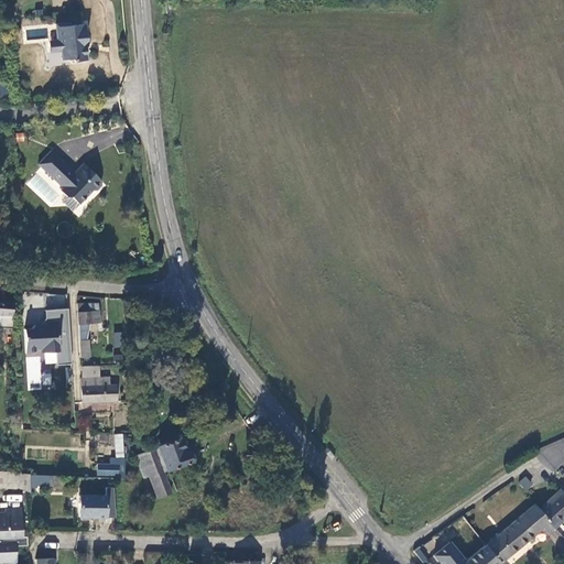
[(72,22),(56,22),(57,39),(62,41),(62,51),(63,57),(71,58),(75,60),(88,60),(87,46),(83,44),(87,38),(86,23),(72,23),(72,22)]
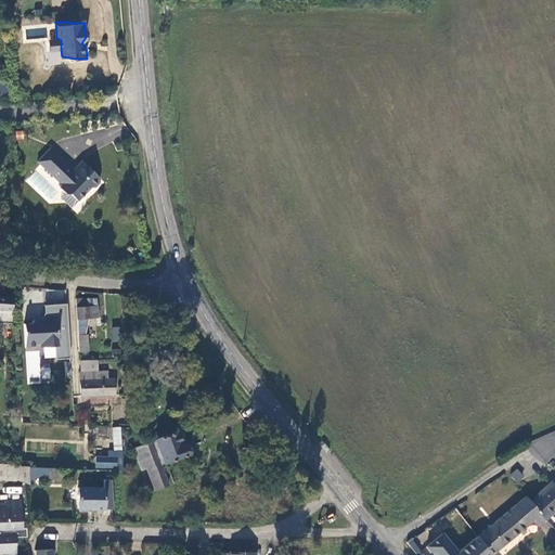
[(49,50),(61,50),(61,40),(56,38),(49,38),(49,50)]
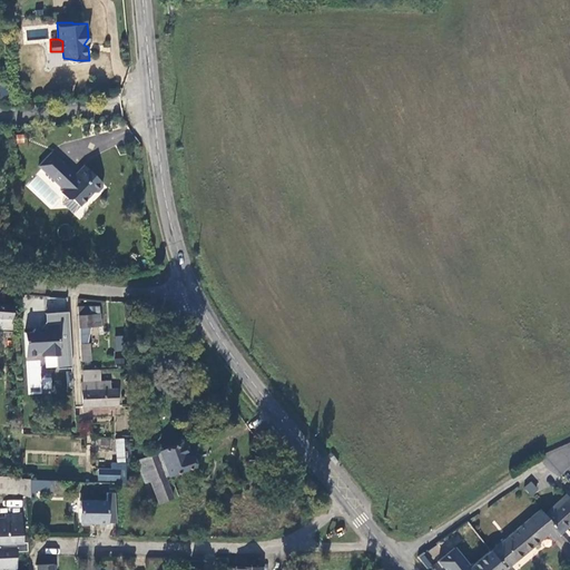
[(102,183),(84,164),(76,172),(76,176),(74,176),(74,174),(50,151),(37,165),(62,188),(60,190),(66,196),(68,196),(78,205),(92,190),(96,192),(101,185),(102,183)]
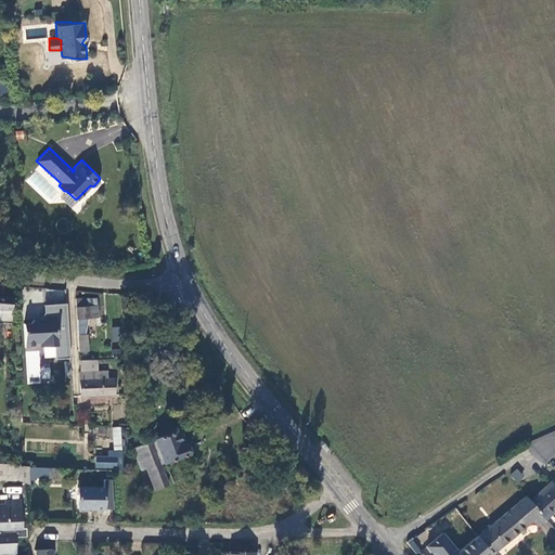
[(63,302),(64,291),(47,288),(46,300),(63,302)]
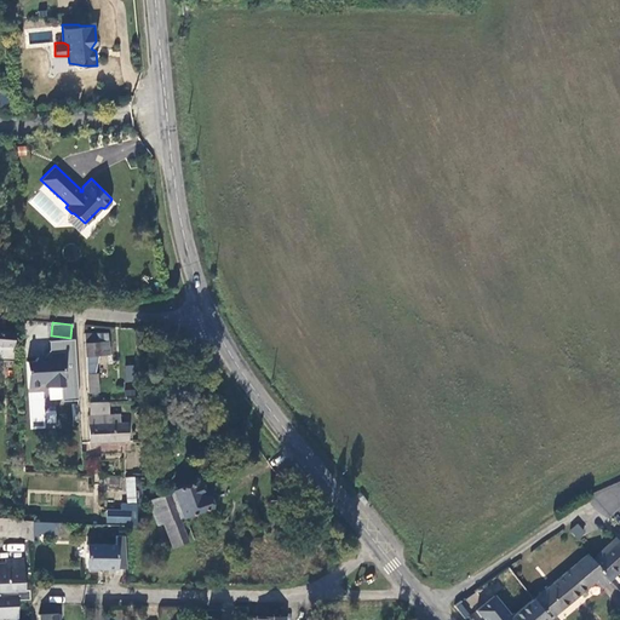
[(0,344),(13,345),(13,332),(0,331),(0,344)]
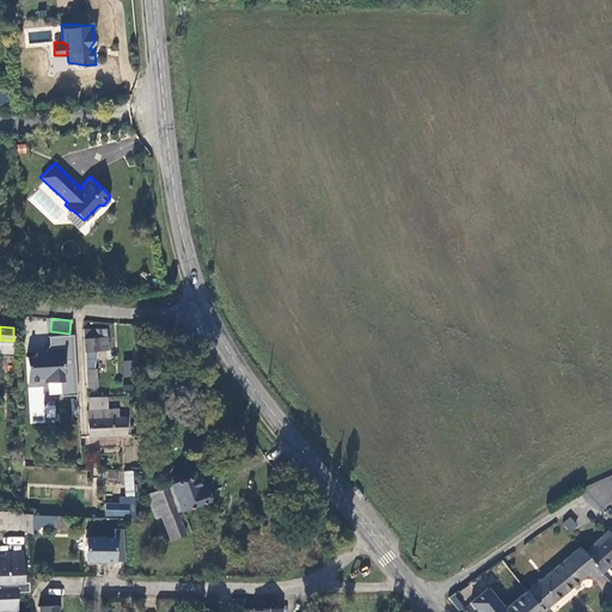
[(106,328),(85,329),(86,350),(108,349),(106,328)]
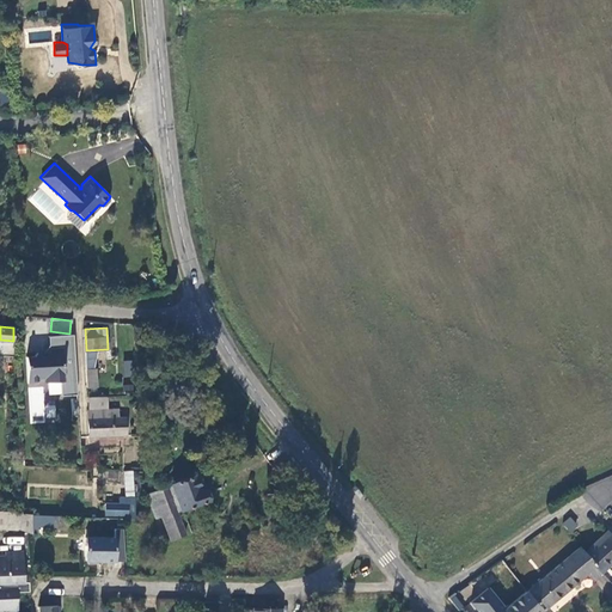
[(0,354),(14,356),(13,341),(0,340),(0,354)]
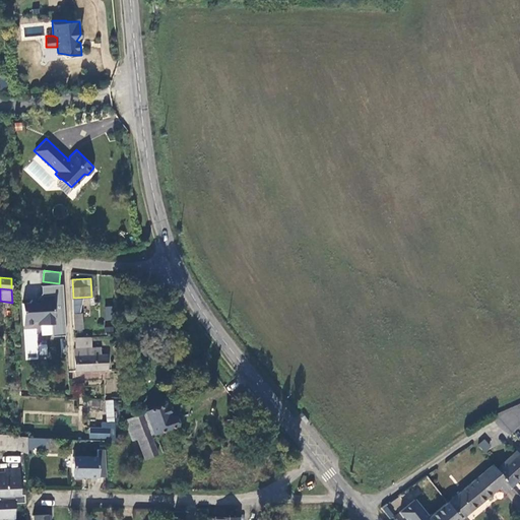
[(61,335),(66,335),(64,308),(54,308),(54,295),(45,295),(40,302),(36,301),(30,298),(28,302),(22,302),(24,325),(31,325),(36,319),(44,319),(48,323),(51,323),(52,335),(61,335)]
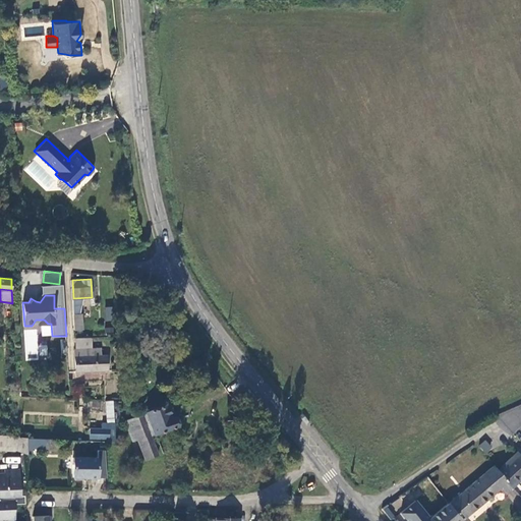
[(63,295),(54,295),(54,308),(64,308),(63,295)]
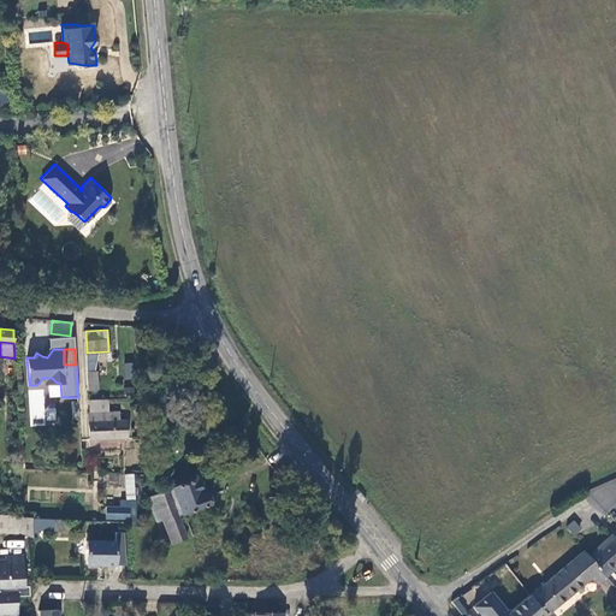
[(134,363),(124,362),(124,379),(134,380),(134,363)]
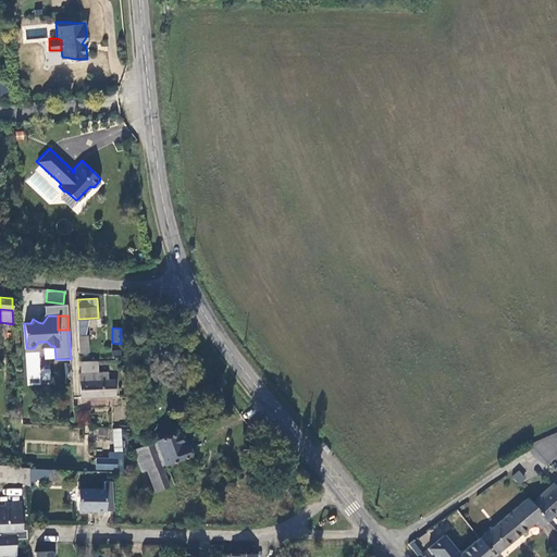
[(89,350),(88,335),(79,336),(81,351),(89,350)]
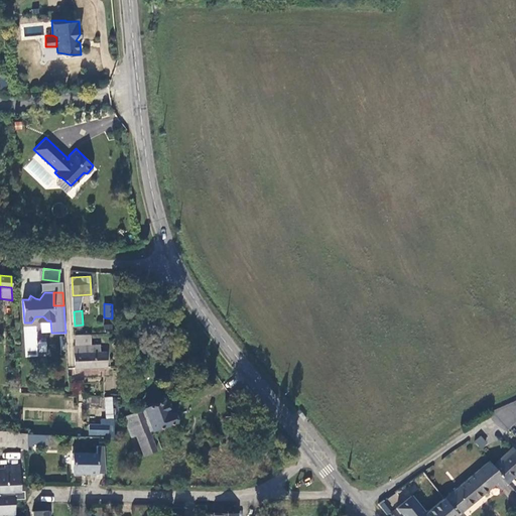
[(92,345),(91,333),(76,334),(77,346),(75,346),(76,368),(107,366),(107,352),(100,352),(100,345),(92,345)]
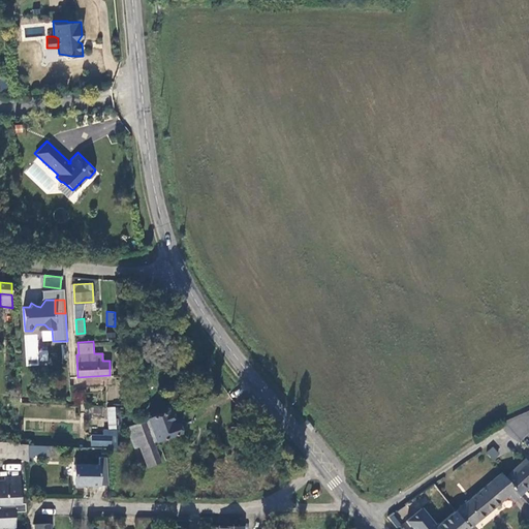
[(74,402),(84,401),(83,391),(73,392),(74,402)]
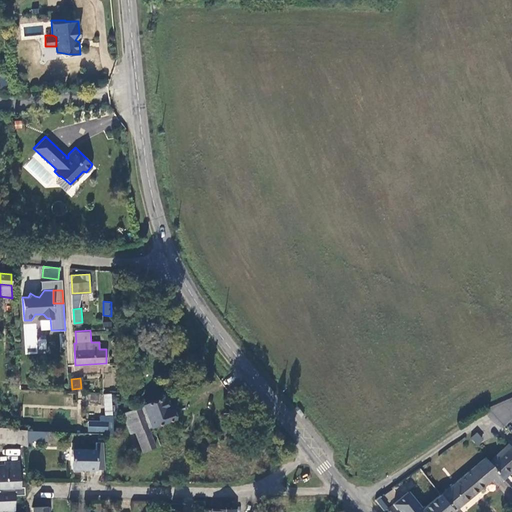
[(107,415),(107,429),(107,433),(113,433),(112,393),(104,393),(104,415),(107,415)]
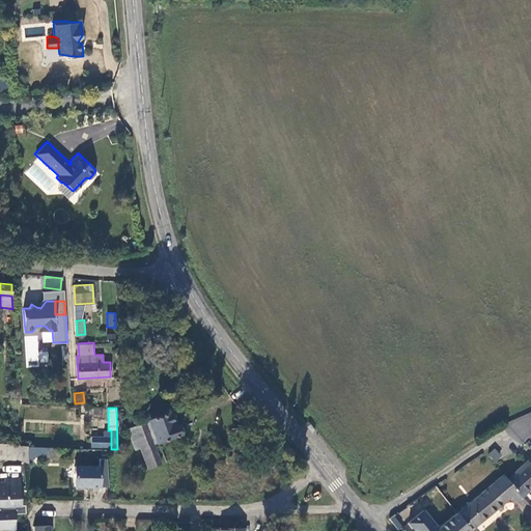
[(182,434),(173,410),(148,418),(149,419),(128,427),(135,448),(154,442),(182,434)]
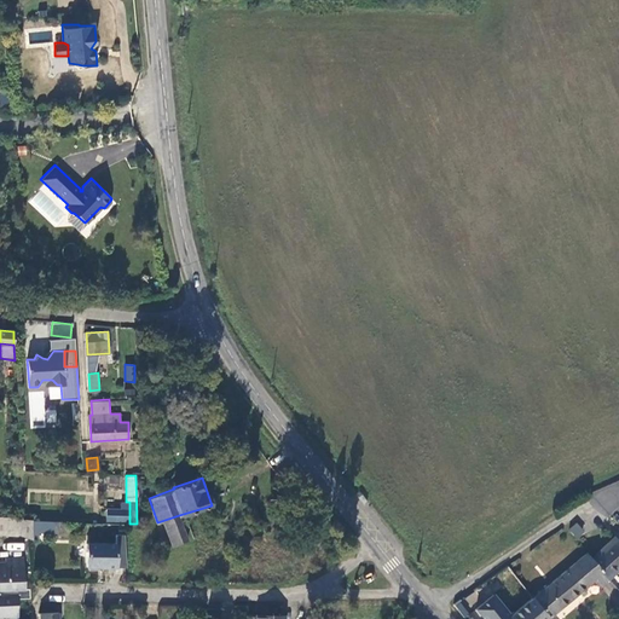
[(120,507),(108,505),(108,519),(129,519),(129,502),(126,502),(120,502),(120,507)]
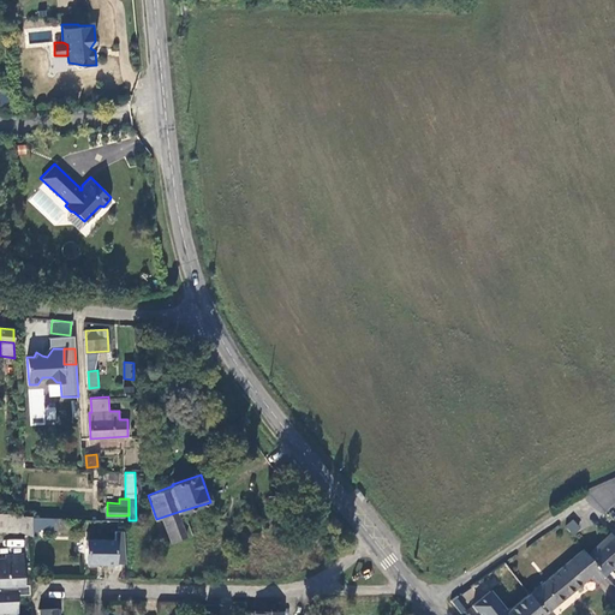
[(18,527),(31,535),(31,527),(30,514),(22,513),(0,512),(0,529),(18,530),(18,527)]
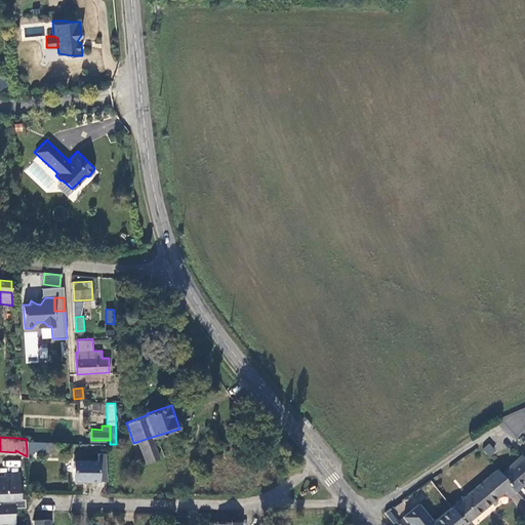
[(138,465),(149,460),(159,457),(152,437),(133,443),(131,444),(138,465)]
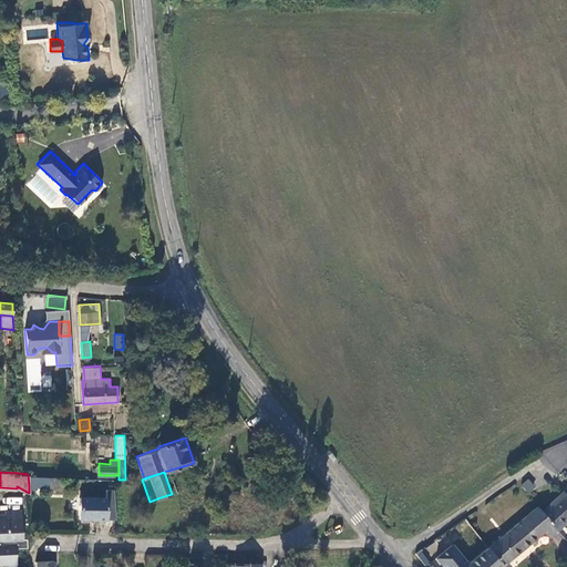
[(41,486),(40,475),(28,474),(29,486),(41,486)]
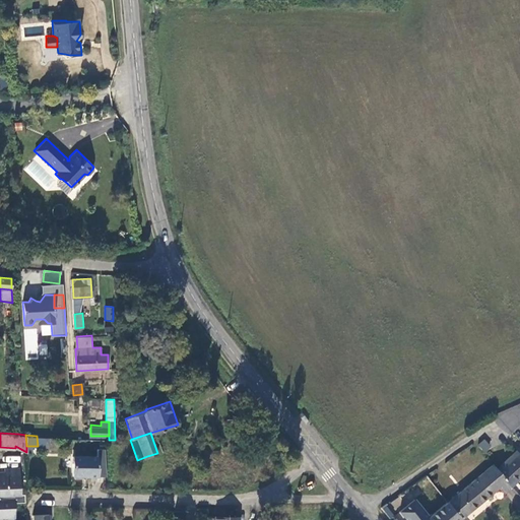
[(485,453),(492,446),(483,439),(477,445),(485,453)]
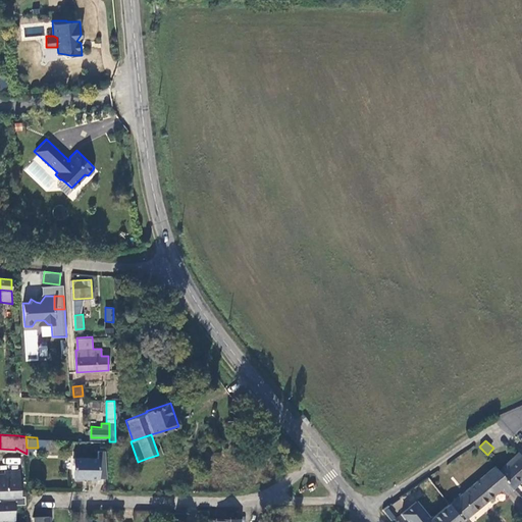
[(521,478),(521,457),(517,452),(497,470),(513,488),(521,478)]
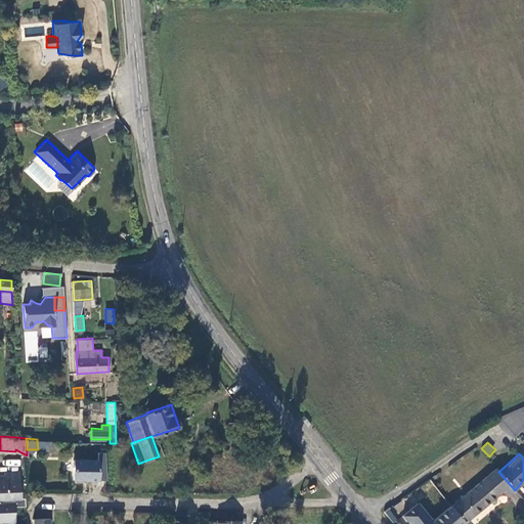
[(98,479),(98,460),(75,460),(75,479),(98,479)]
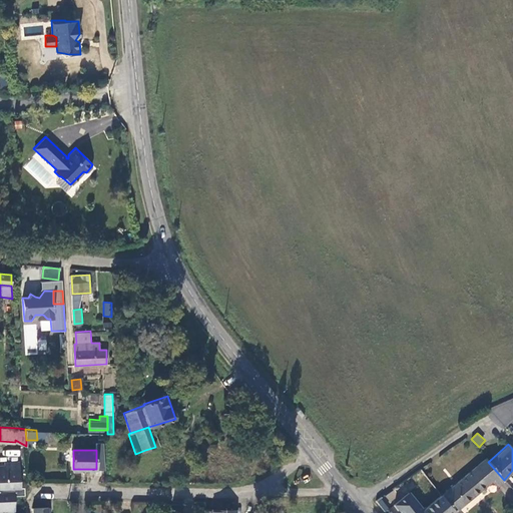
[(498,486),(504,480),(488,462),(485,459),(441,495),(456,510),(492,480),(498,486)]
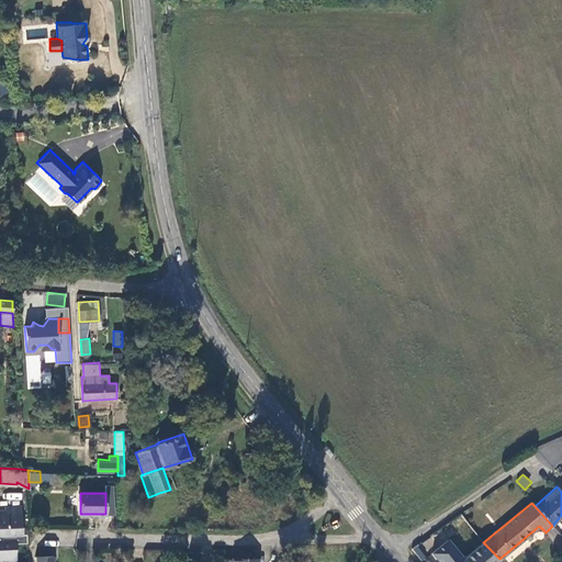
[(0,534),(6,534),(23,534),(22,505),(8,506),(8,508),(0,508),(0,534)]
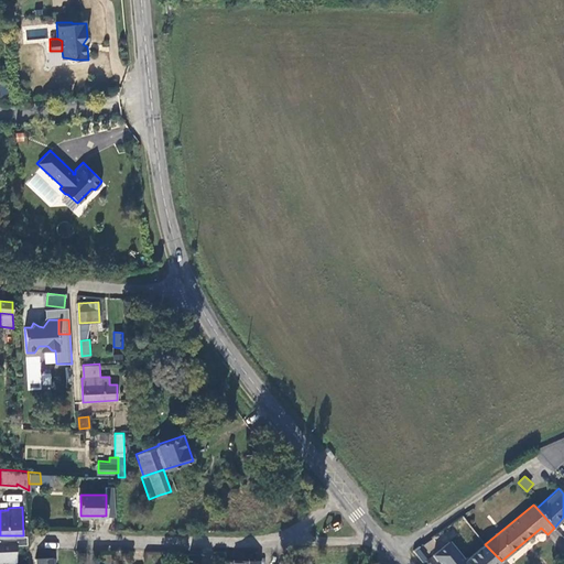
[(28,535),(23,535),(6,535),(0,535),(0,541),(14,540),(15,545),(28,544),(28,539),(28,535)]
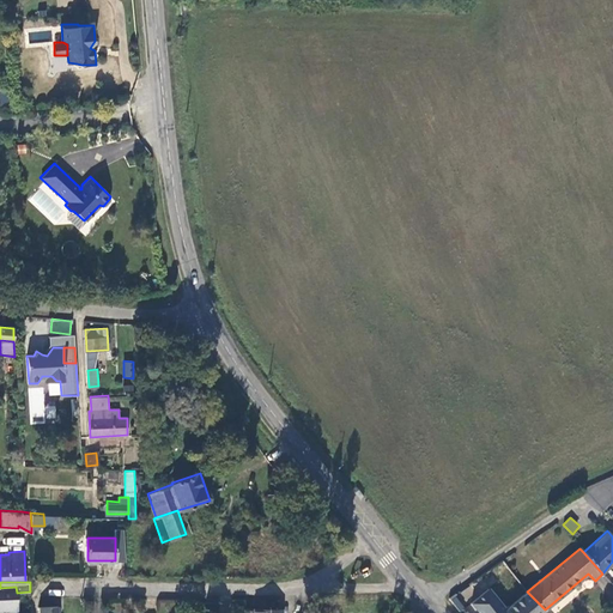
[(0,611),(18,611),(17,593),(16,587),(0,588),(0,611)]
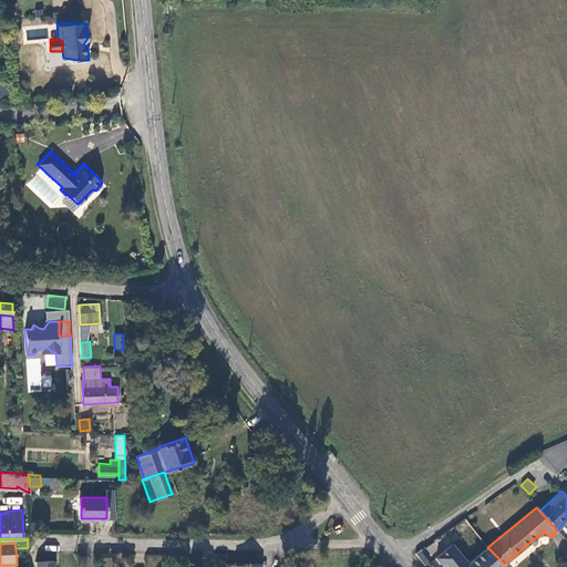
[(434,558),(442,566),(462,566),(466,564),(451,545),(434,558)]
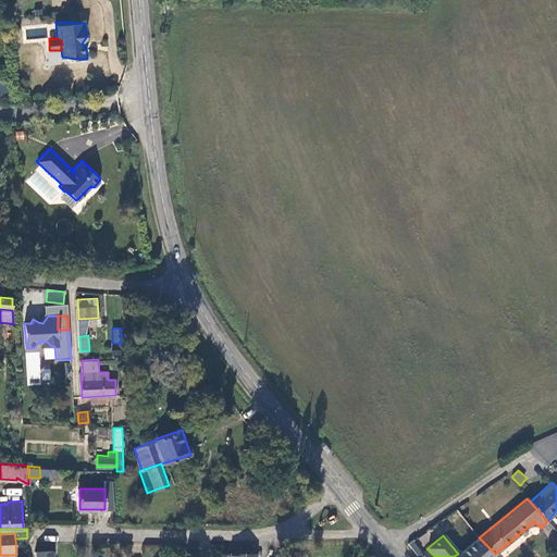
[(491,556),(495,554),(479,537),(458,554),(454,556),(491,556)]
